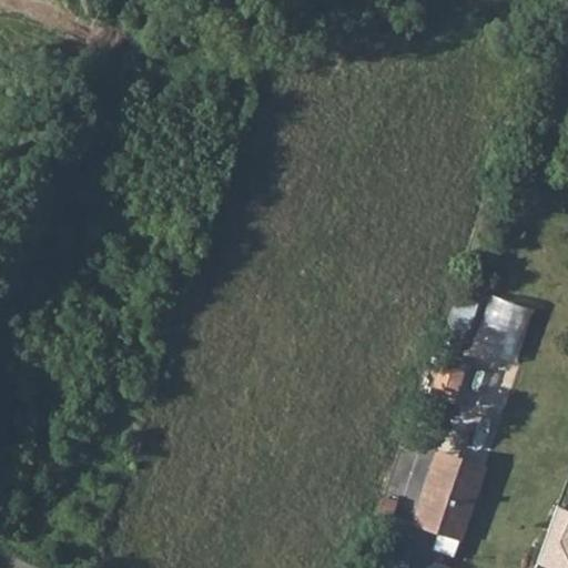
[(511,358),(530,307),(490,293),(472,344),(511,358)]
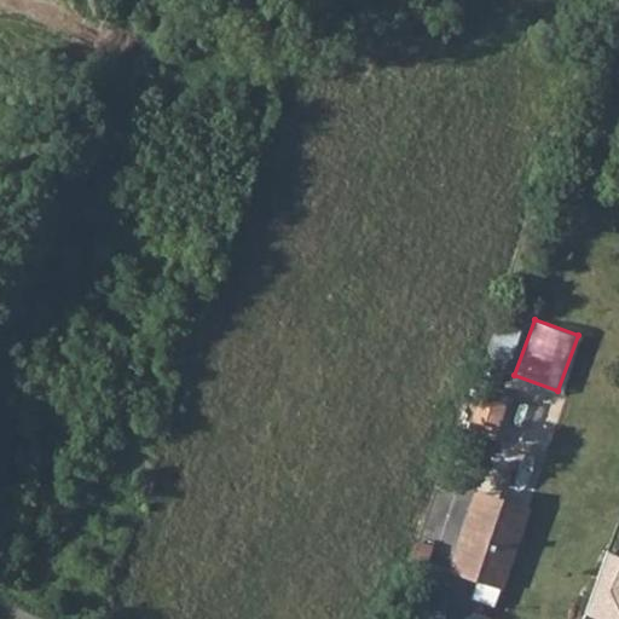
[(508,358),(516,330),(495,323),(486,351),(508,358)]
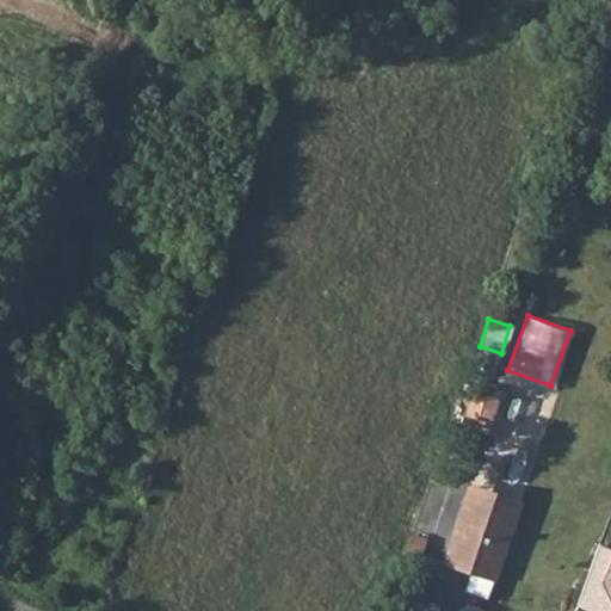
[(467,485),(460,501),(510,520),(516,504),(467,485)]
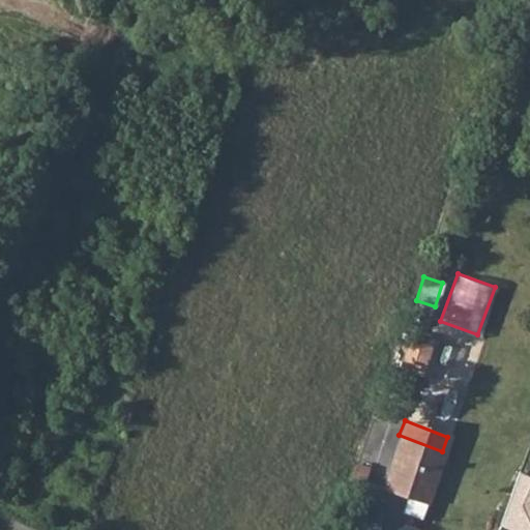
[(399,435),(379,489),(422,505),(442,451),(399,435)]
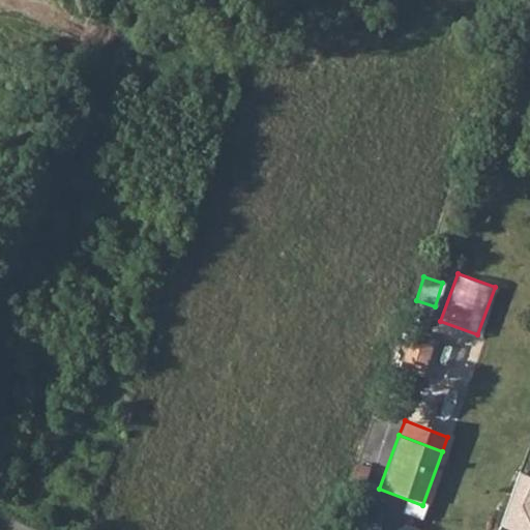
[(529,529),(529,476),(522,473),(501,522),(520,529),(529,529)]
